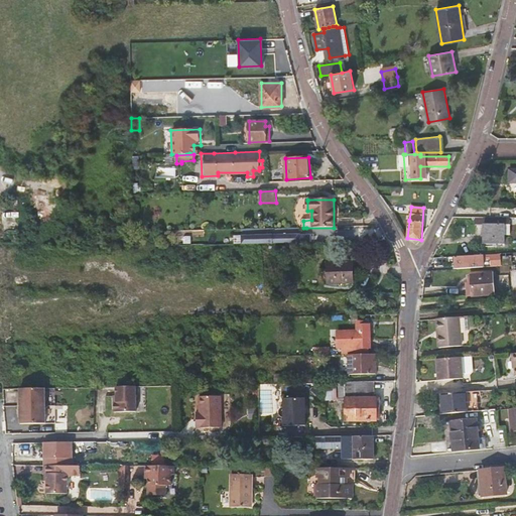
[(507,223),(507,216),(490,217),(490,224),(484,224),(484,244),(504,244),(505,233),(509,233),(509,223),(507,223)]
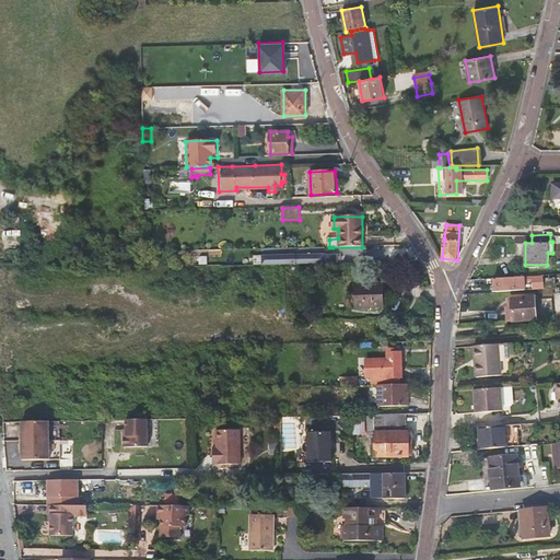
[(296,255),(272,256),(272,264),(298,263),(296,255)]
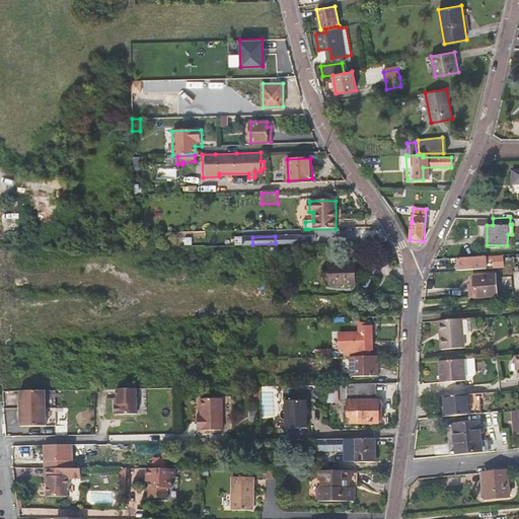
[(297,243),(288,243),(289,258),(297,257),(297,243)]
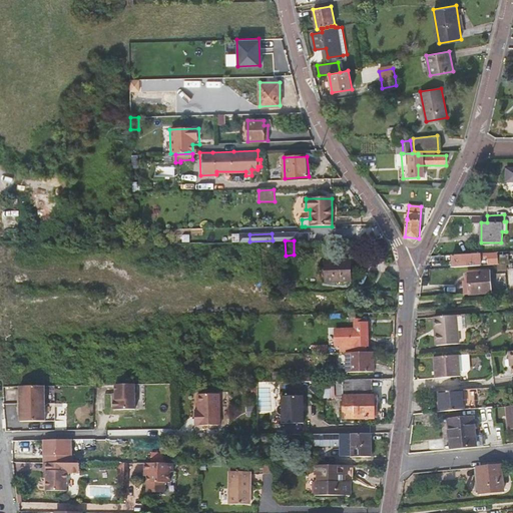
[(453,269),(509,265),(508,254),(499,255),(499,252),(452,255),(453,269)]
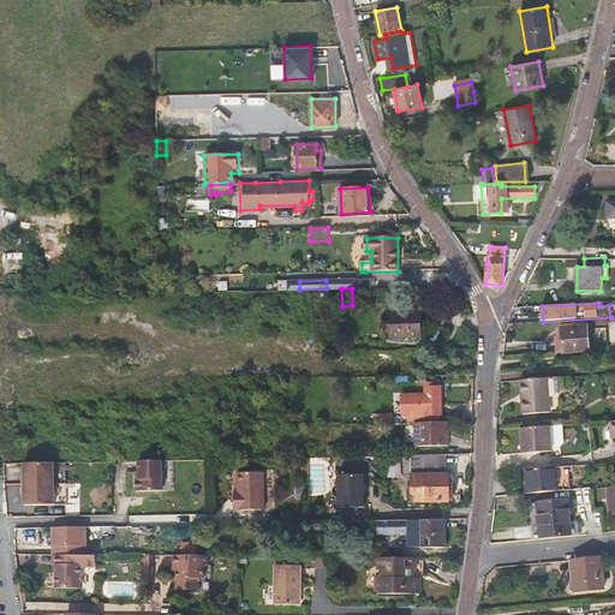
[(421,336),(421,310),(390,311),(390,338),(421,336)]
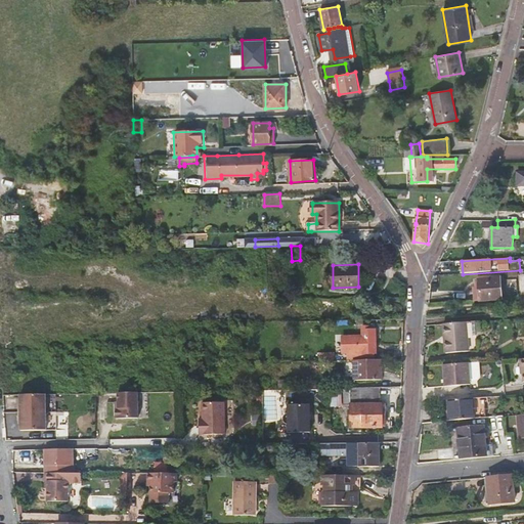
[(503,299),(500,277),(478,278),(478,288),(473,288),(474,302),(503,299)]
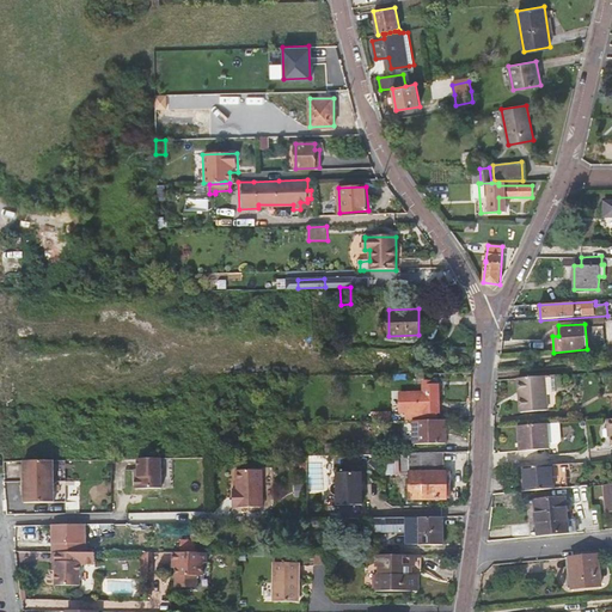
[(546,377),(518,379),(520,412),(548,411),(548,409),(557,408),(556,391),(567,391),(565,375),(555,375),(546,377)]
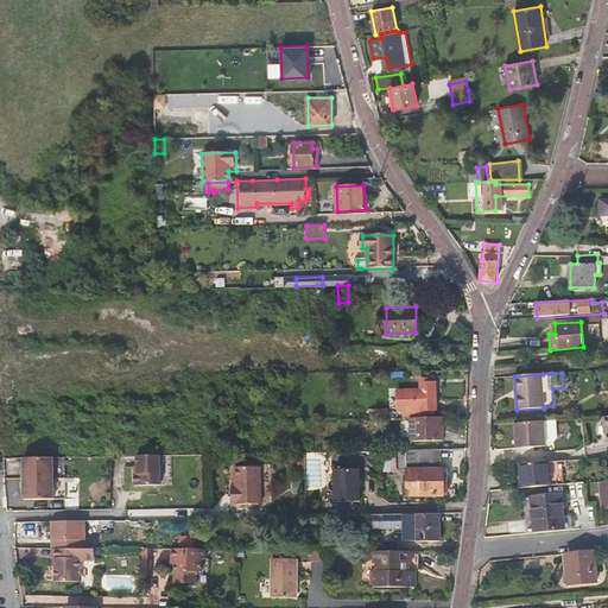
[(411,417),(435,417),(435,409),(437,409),(436,384),(429,384),(429,379),(420,379),(420,390),(398,390),(398,407),(403,407),(404,417),(411,417)]
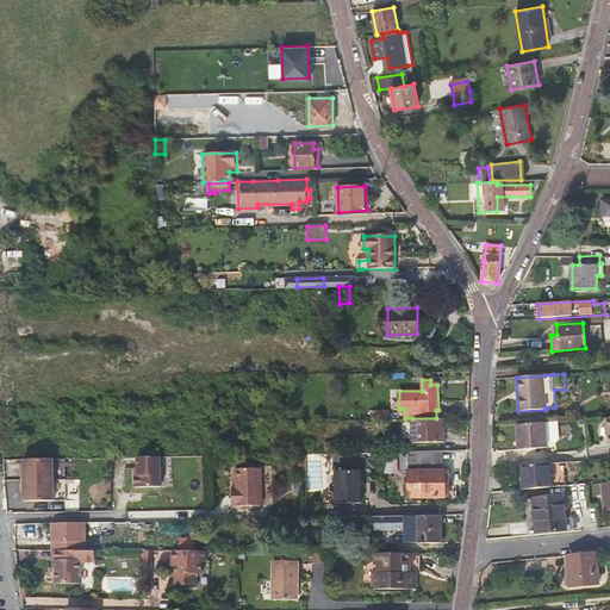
[(444,442),(443,418),(436,418),(412,418),(412,442),(444,442)]
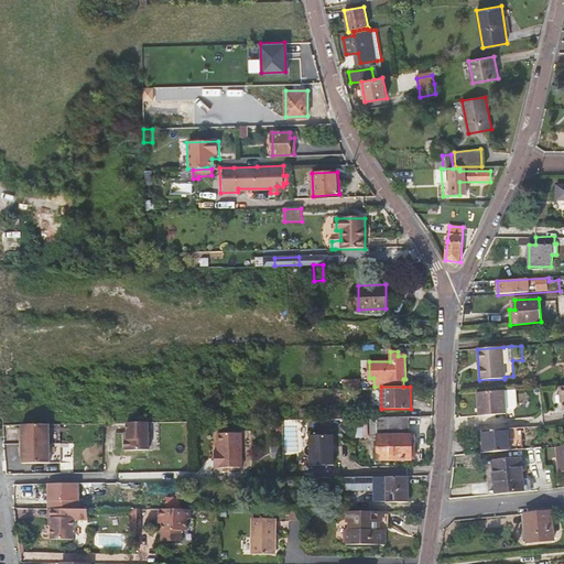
[(516,390),(505,391),(478,393),(479,416),(507,414),(507,411),(514,410),(517,408),(516,390)]
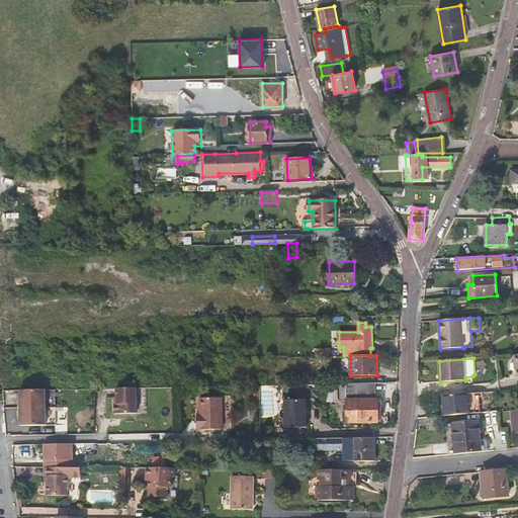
[(286,375),(275,375),(275,383),(286,383),(286,375)]
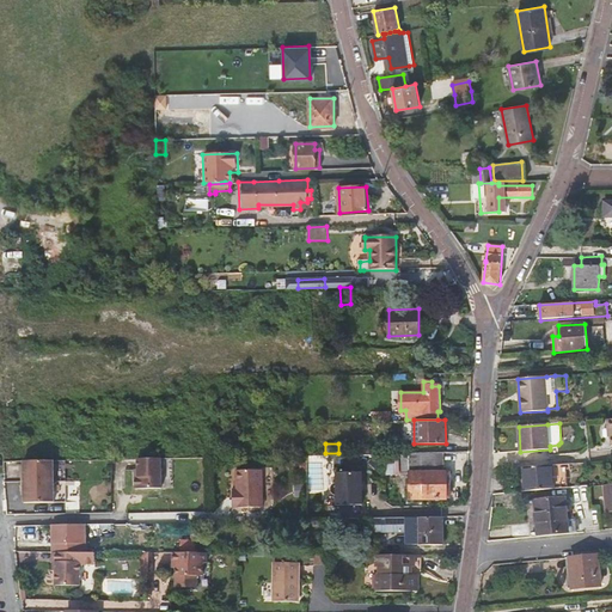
[(398,454),(399,473),(409,473),(409,472),(410,472),(410,471),(445,471),(445,453),(409,454),(398,454)]
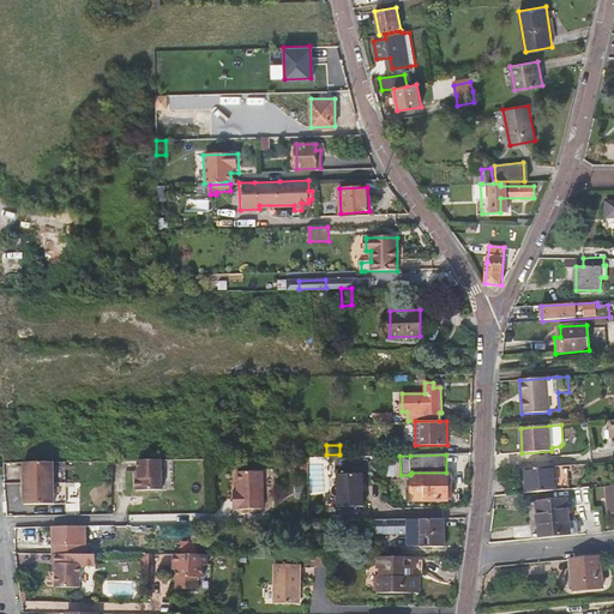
[(401,475),(399,456),(387,456),(387,475),(401,475)]
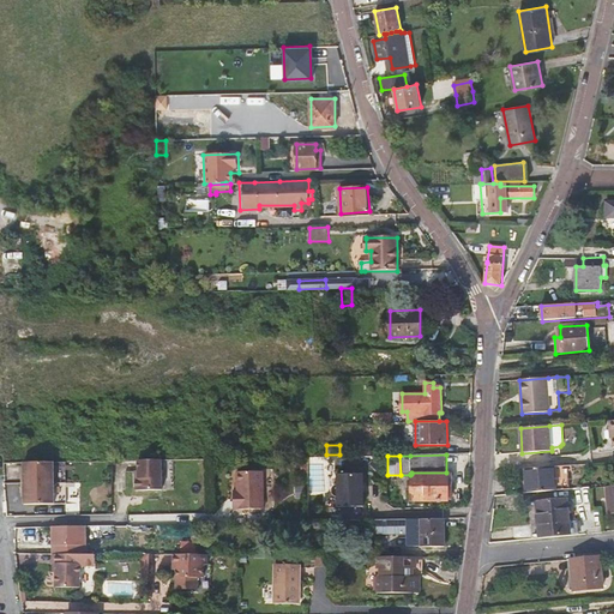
[(162,459),(138,459),(138,470),(138,477),(136,477),(136,491),(162,489),(162,459)]
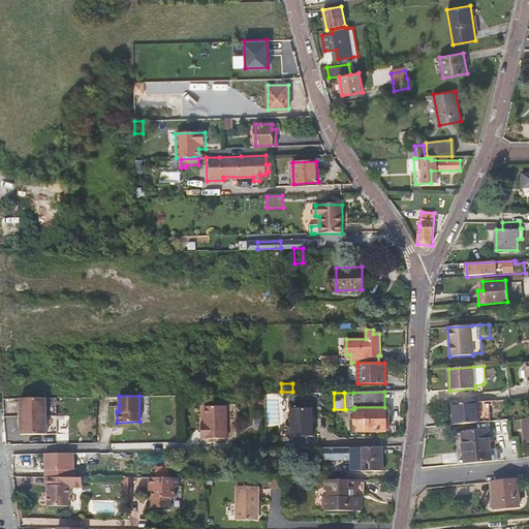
[(142,422),(148,422),(148,416),(150,416),(150,396),(142,396),(142,422)]
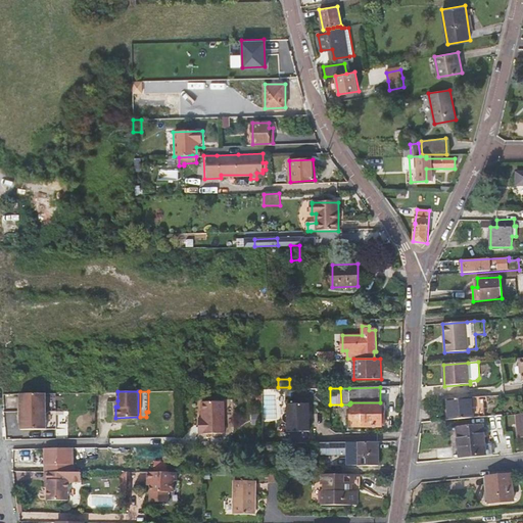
[(19,403),(19,412),(47,412),(46,393),(21,393),(21,403),(19,403)]
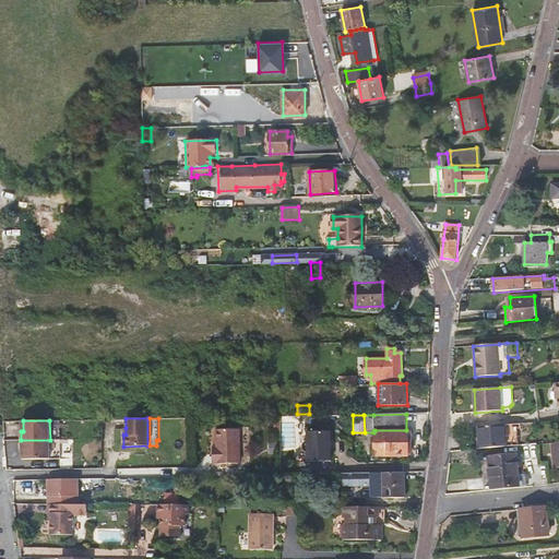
[(522,424),(479,427),(482,449),(491,448),(514,445),(513,436),(523,435),(522,424)]
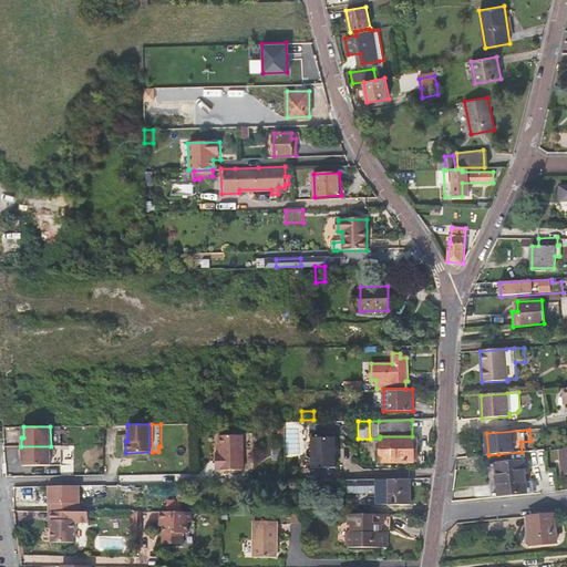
[(244,470),(243,435),(218,435),(218,453),(215,453),(216,471),(244,470)]
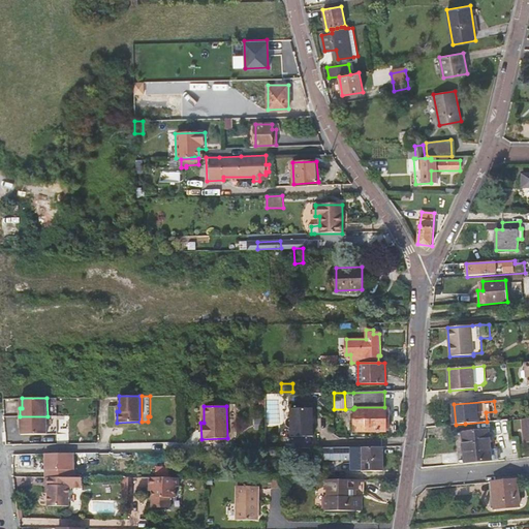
[(386,407),(384,407),(354,407),(354,408),(353,408),(353,409),(353,430),(386,430),(386,407)]
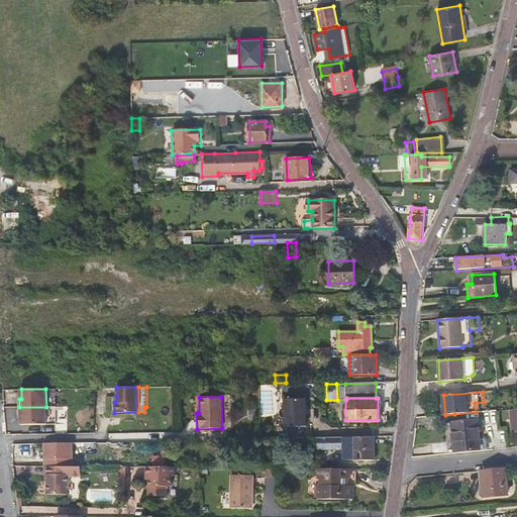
[(284,399),(285,408),(283,409),(281,409),(280,411),(280,413),(280,415),(281,416),(283,417),(285,417),(285,427),(288,427),(288,438),(303,437),(303,426),(306,426),(305,399),(284,399)]
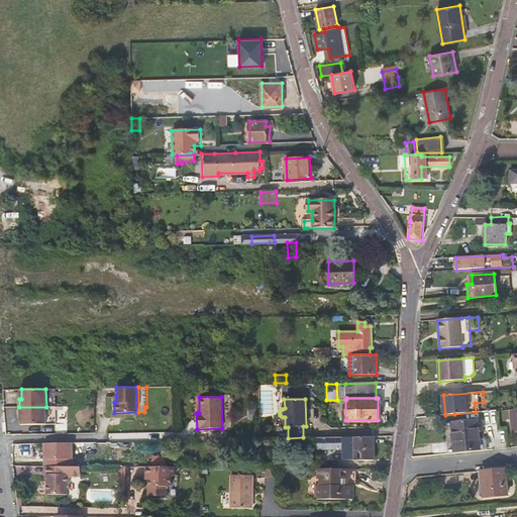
[(46,407),(19,407),(19,416),(21,416),(21,425),(46,425),(46,407)]
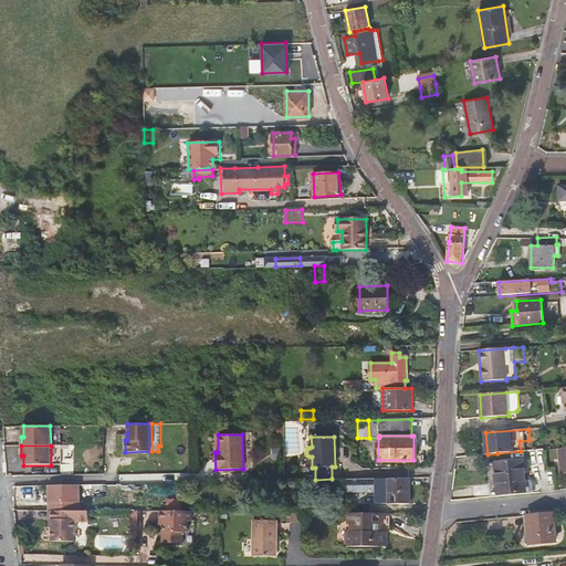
[(486,463),(489,484),(495,484),(496,494),(534,491),(533,479),(525,480),(523,460),(486,463)]
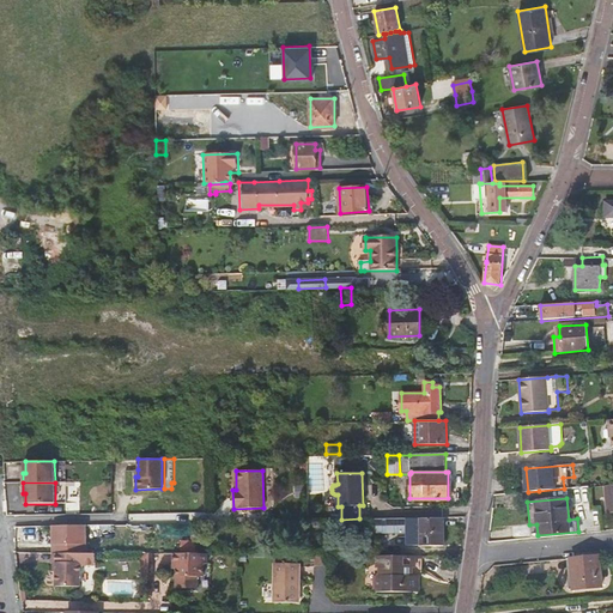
[(375,532),(408,533),(408,517),(375,519),(375,532)]
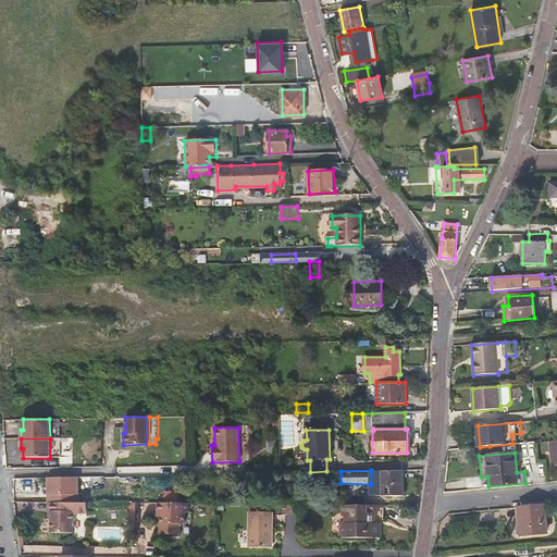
[(371,470),(371,484),(371,494),(381,494),(381,496),(404,495),(404,470),(382,470),(371,470)]
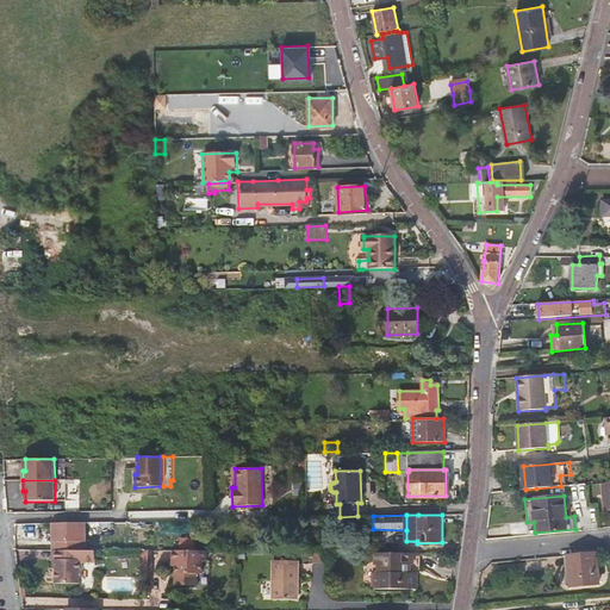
[(80,541),(80,523),(54,523),(54,541),(80,541)]
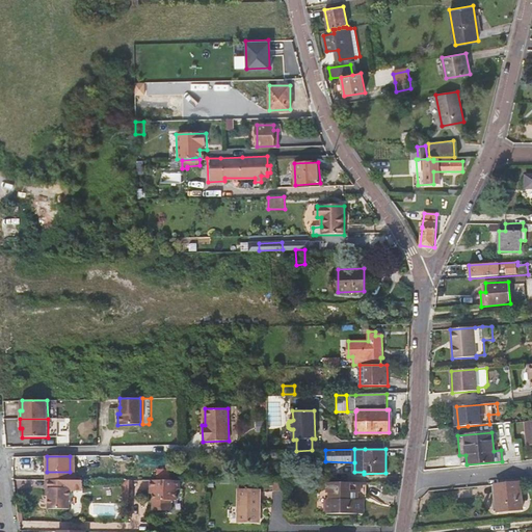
[(70,472),(47,472),(48,480),(71,480),(75,479),(75,472),(70,472)]
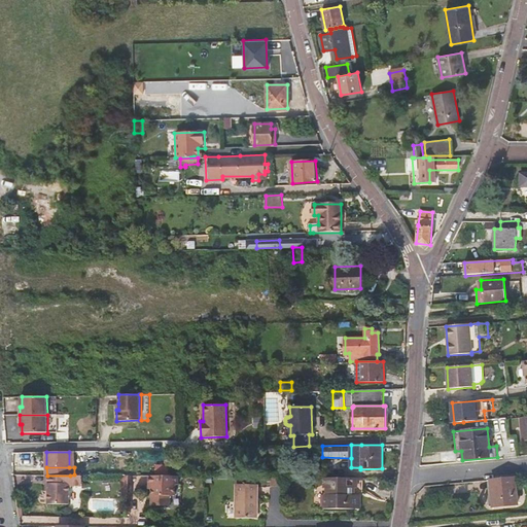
[(74,475),(70,476),(70,486),(83,486),(83,475),(74,475)]
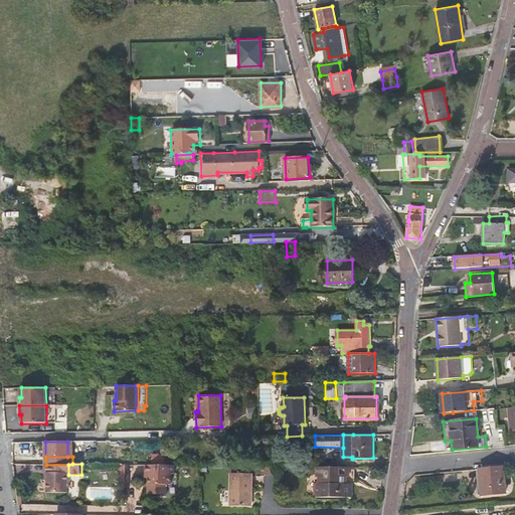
[(48,472),(48,477),(48,492),(68,492),(68,475),(68,465),(46,465),(46,472),(48,472)]
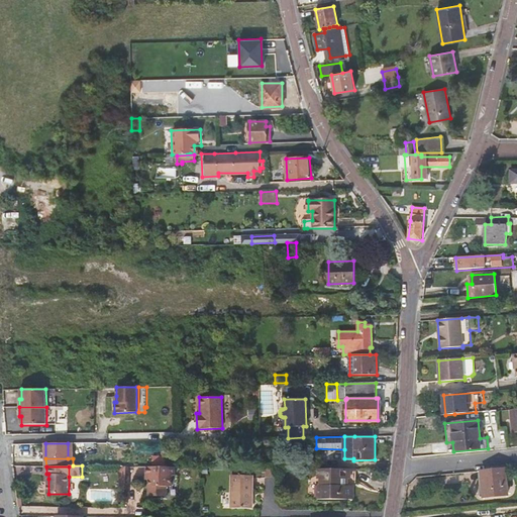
[(144,467),(144,475),(147,475),(147,480),(147,496),(165,496),(165,486),(171,486),(171,475),(174,475),(174,467),(168,467),(144,467)]
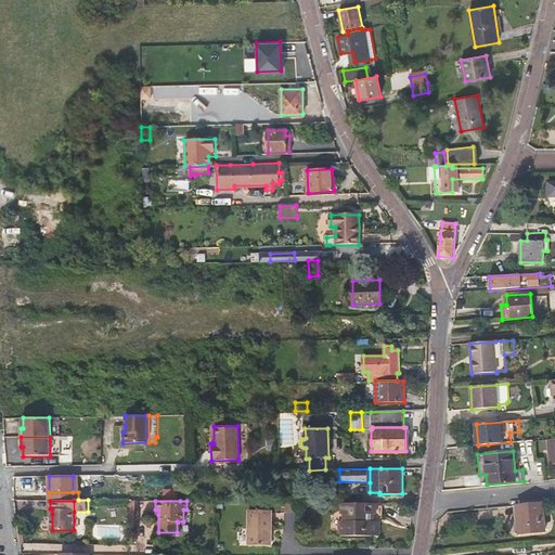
[(382,502),(340,502),(340,514),(344,514),(344,520),(340,520),(340,536),(378,536),(378,520),(382,517),(382,502)]
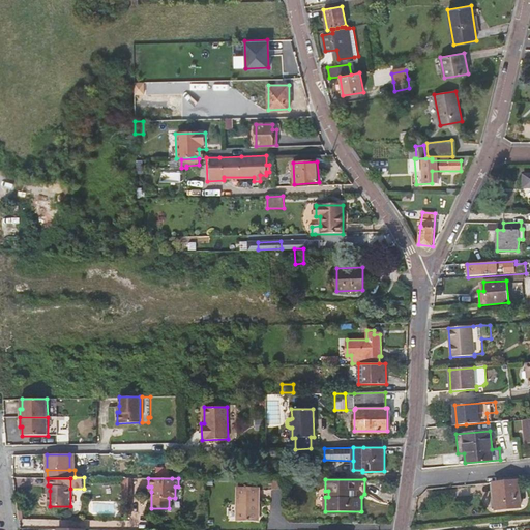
[(521,508),(519,479),(493,482),(495,510),(521,508)]
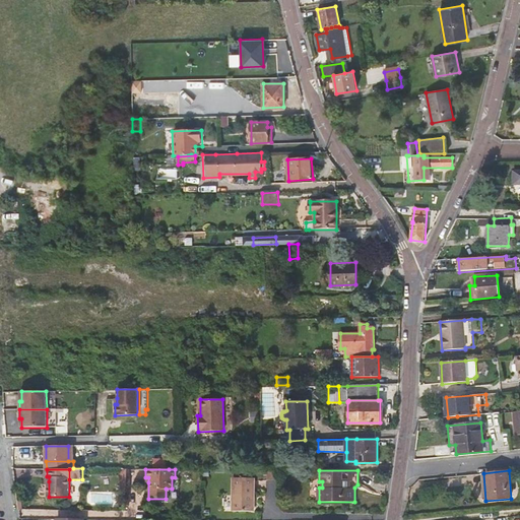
[(275,471),(256,471),(256,474),(266,474),(265,480),(275,480),(275,471)]
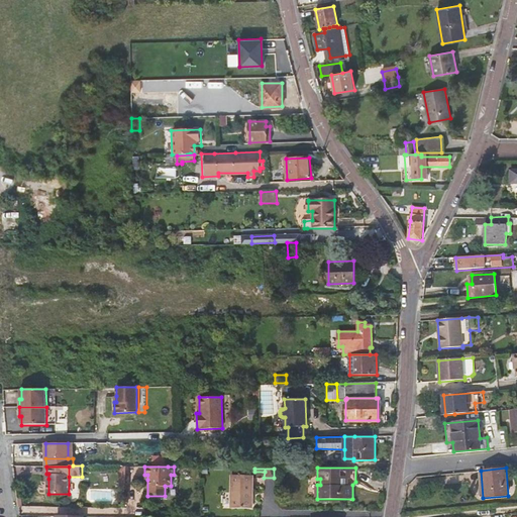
[(250,507),(250,475),(231,475),(230,507),(250,507)]
